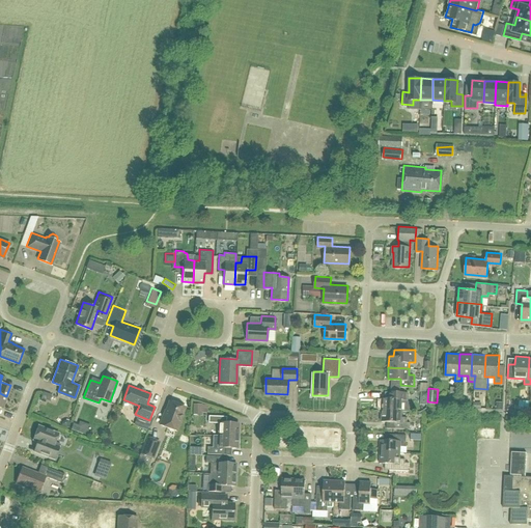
[(382,397),(382,409),(401,410),(402,404),(408,404),(408,392),(388,391),(388,397),(382,397)]
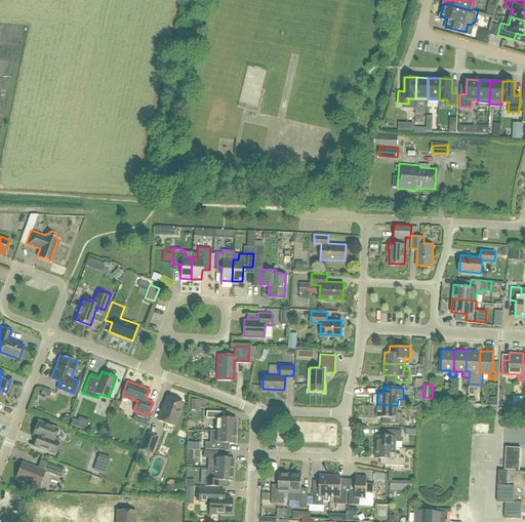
[(524,403),(524,394),(514,394),(514,403),(524,403)]
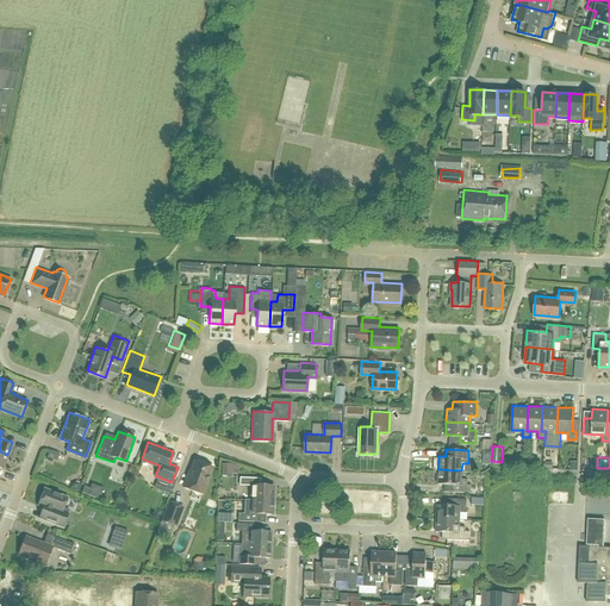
[(203,493),(212,467),(194,460),(188,475),(187,474),(182,486),(203,493)]
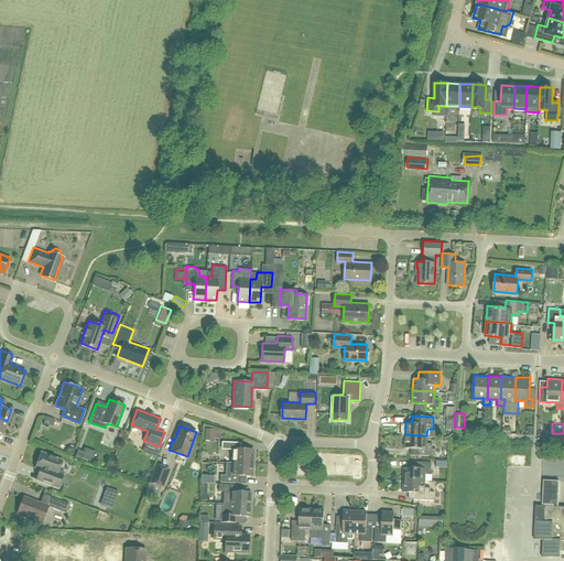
[(206,435),(219,437),(220,427),(207,425),(206,435)]
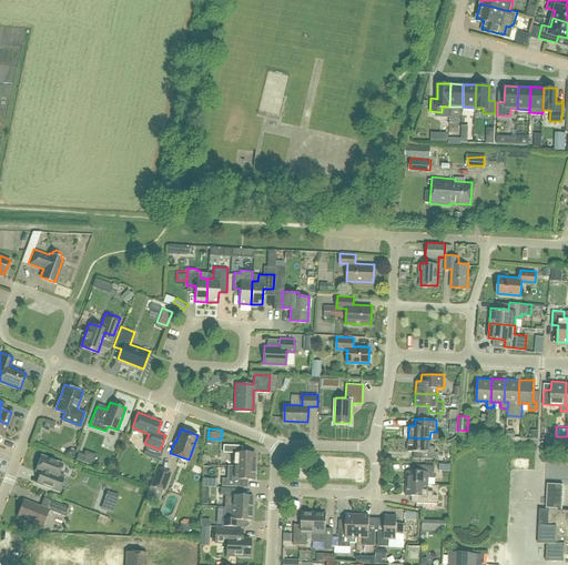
[(44,433),(46,441),(57,440),(54,432),(44,433)]
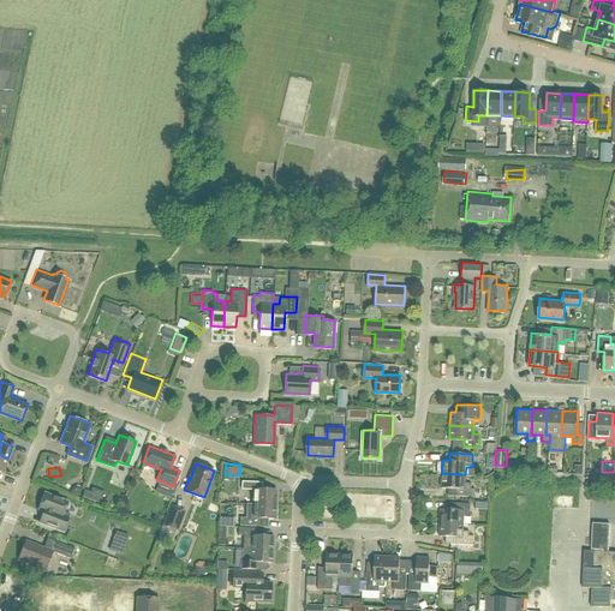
[(465,481),(465,474),(442,473),(441,486),(457,486),(455,493),(475,495),(475,487),(471,487),(471,481),(465,481)]
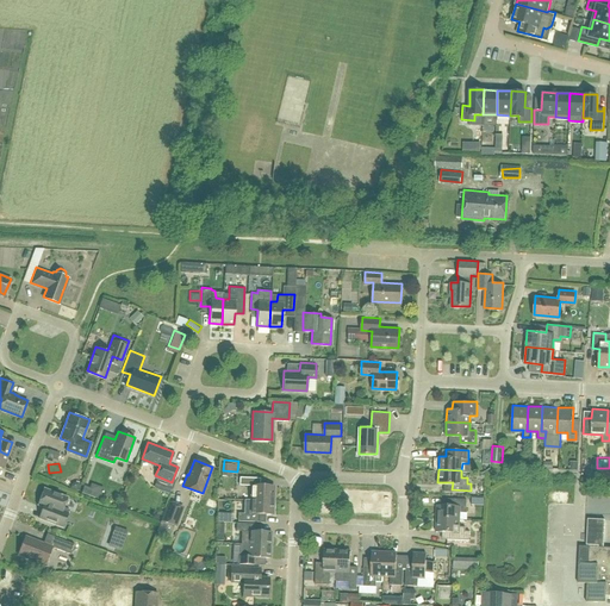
[(251,483),(250,498),(273,499),(274,485),(260,485),(260,476),(240,475),(238,483),(251,483)]
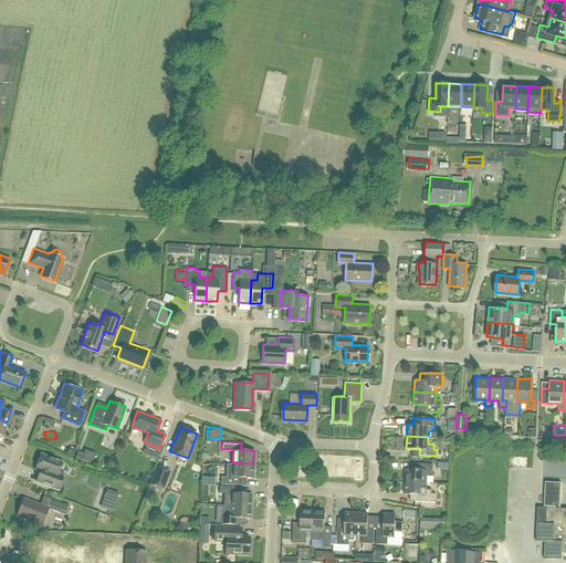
[(62,460),(41,452),(34,468),(43,471),(39,481),(58,488),(64,472),(59,470),(62,460)]
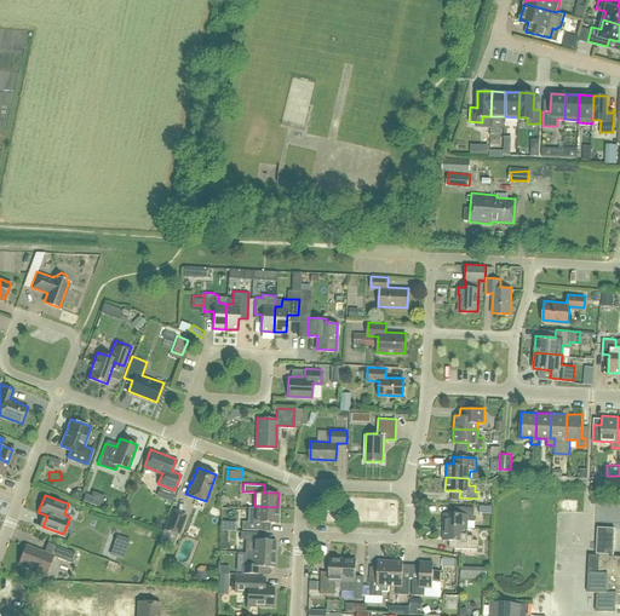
[(443,512),(443,525),(468,527),(468,519),(474,519),(475,506),(455,505),(455,512),(443,512)]
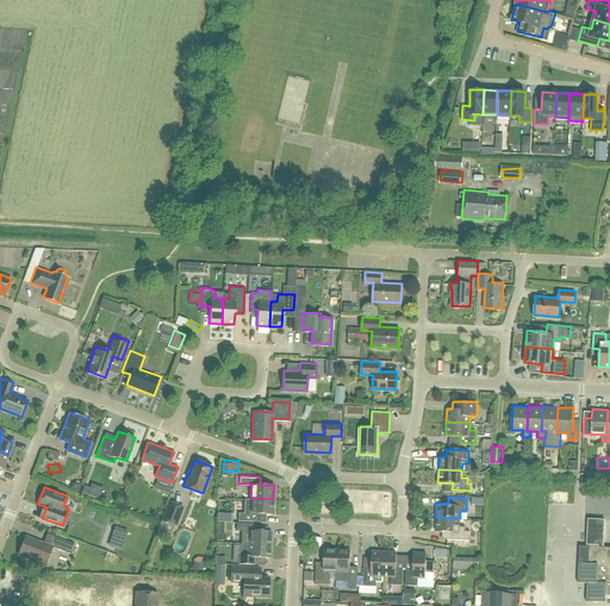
[(273,513),(273,499),(250,498),(250,499),(244,499),(244,512),(237,512),(237,519),(257,520),(259,512),(273,513)]
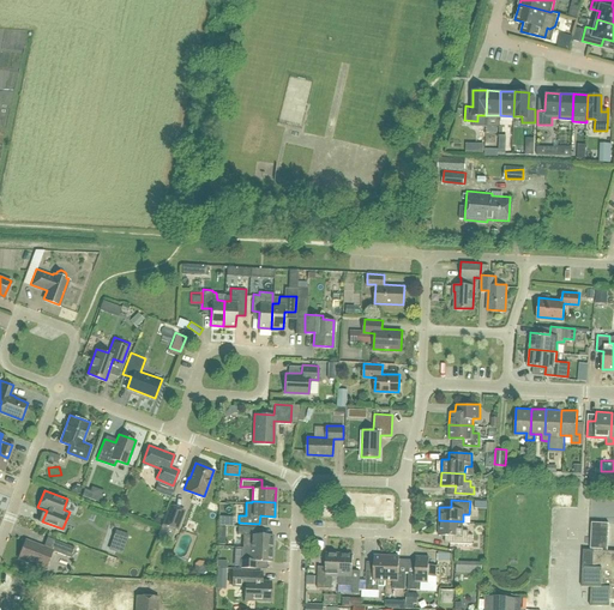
[(167,525),(176,529),(185,508),(169,503),(162,524),(161,524),(156,537),(168,541),(170,535),(164,532),(167,525)]
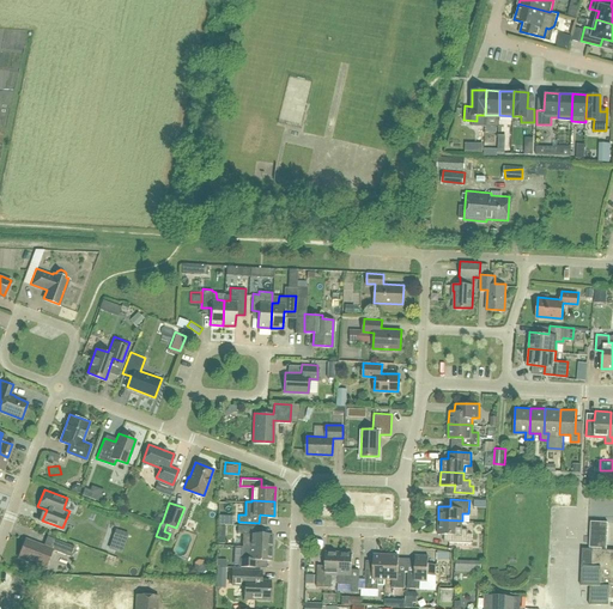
[(461,528),(462,521),(438,519),(437,533),(449,533),(449,540),(472,541),(472,533),(467,531),(468,528),(461,528)]
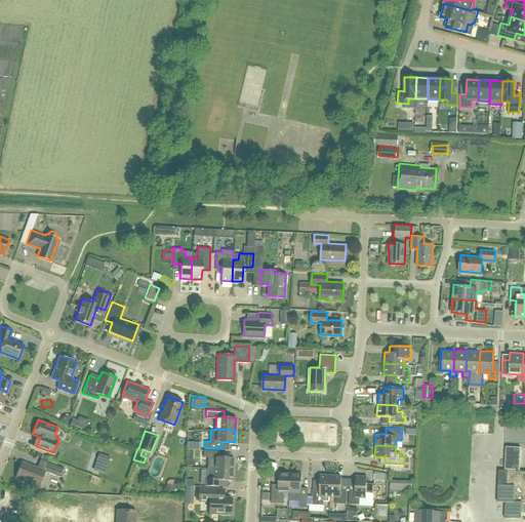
[(524,470),(519,470),(521,446),(506,445),(505,468),(507,468),(507,469),(498,468),(497,500),(505,500),(503,517),(521,517),(521,509),(524,509),(524,470)]
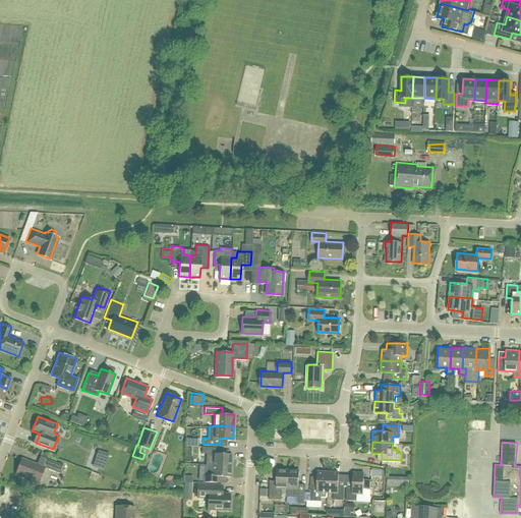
[(207,453),(206,463),(231,464),(231,453),(220,453),(220,446),(201,446),(201,452),(207,453)]
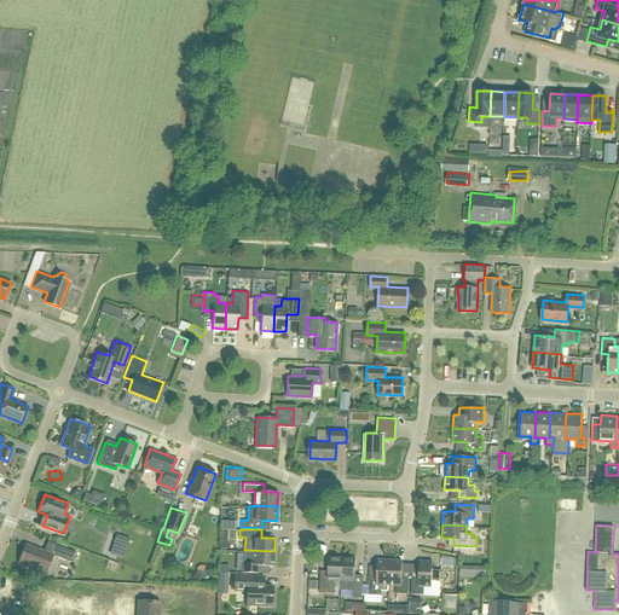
[(116,534),(115,543),(129,545),(131,537),(116,534)]
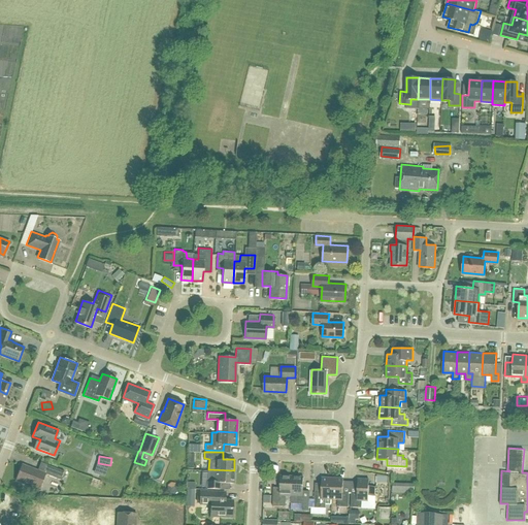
[(44,472),(22,463),(15,479),(38,488),(44,472)]
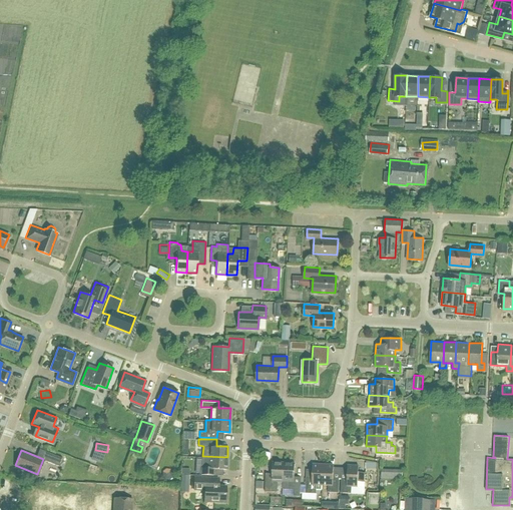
[(62,457),(48,451),(45,459),(59,465),(62,457)]
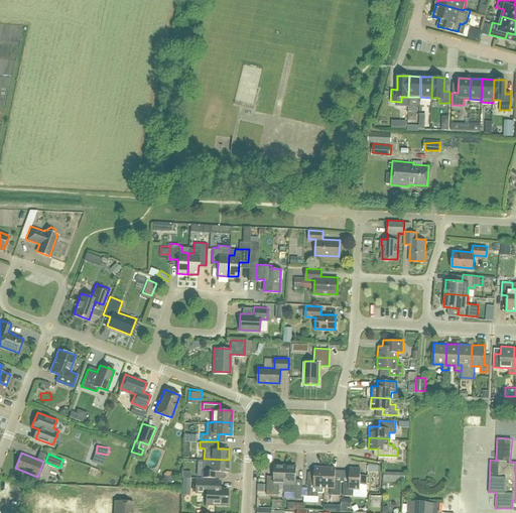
[(228,471),(229,460),(204,459),(203,459),(202,476),(214,477),(215,471),(228,471)]
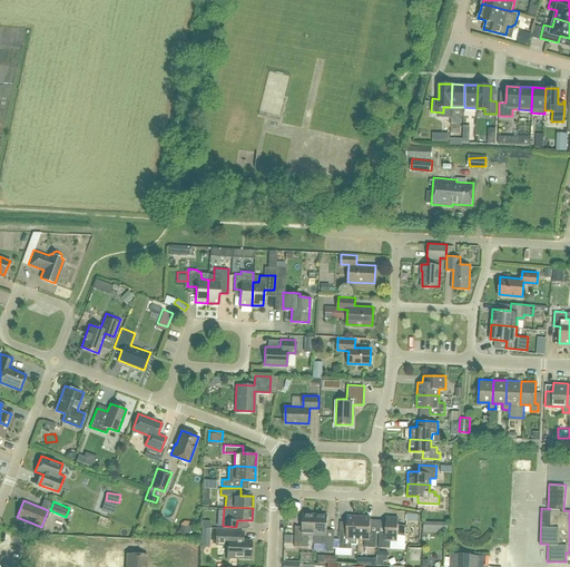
[(315,512),(303,512),(302,525),(295,525),(294,545),(302,545),(307,545),(308,534),(314,534),(315,512)]
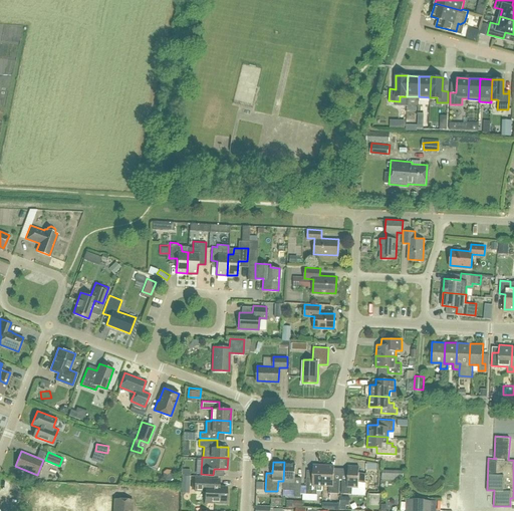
[(295,462),(284,462),(283,481),(283,489),(294,489),(294,495),(300,496),(301,477),(294,476),(295,462)]
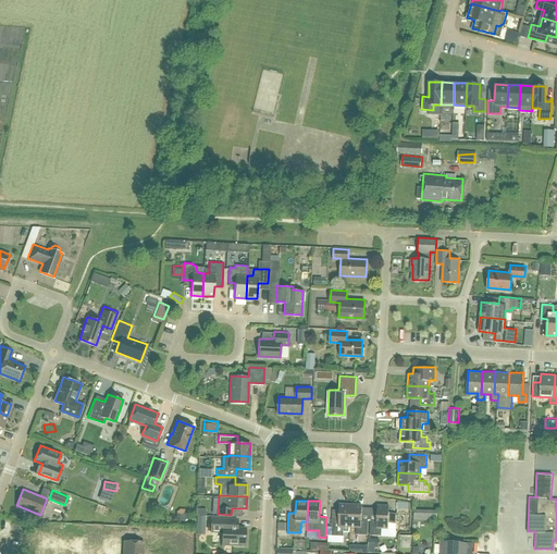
[(344,526),(349,526),(350,503),(339,502),(338,517),(332,517),(332,531),(329,531),(329,541),(344,541),(344,526)]
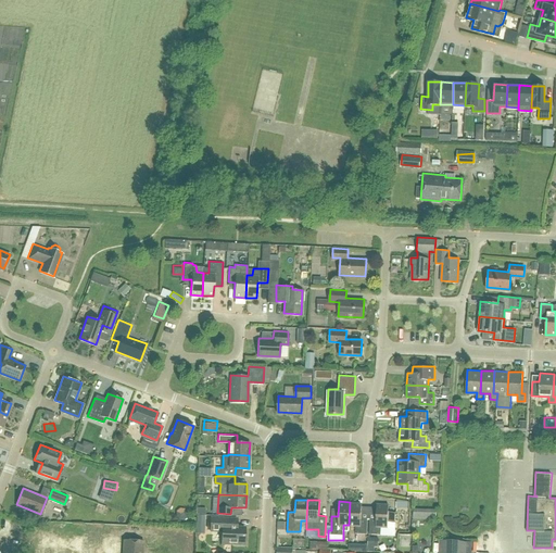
[(362,502),(350,502),(349,525),(355,525),(355,531),(367,532),(367,517),(361,517),(362,502)]
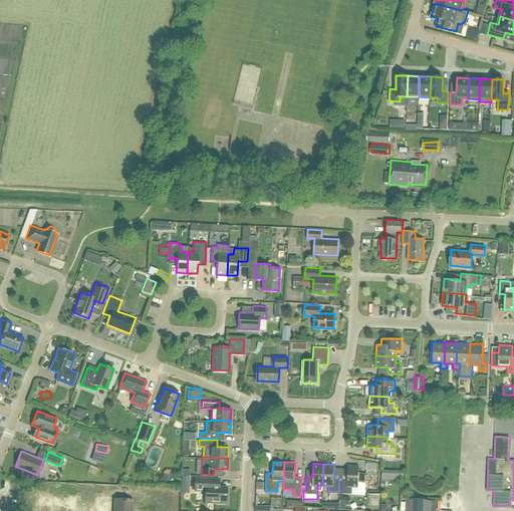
[(341,478),(341,492),(351,492),(352,486),(358,486),(358,481),(364,481),(364,472),(358,472),(359,465),(348,465),(347,478),(341,478)]
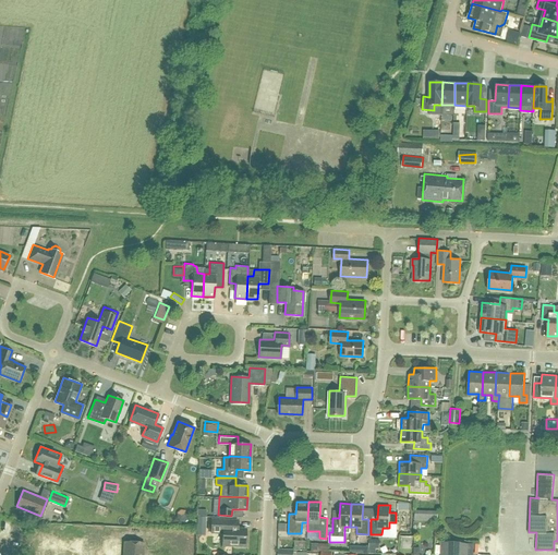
[(239,519),(227,518),(210,518),(210,531),(222,532),(221,544),(244,545),(245,528),(238,528),(239,519)]
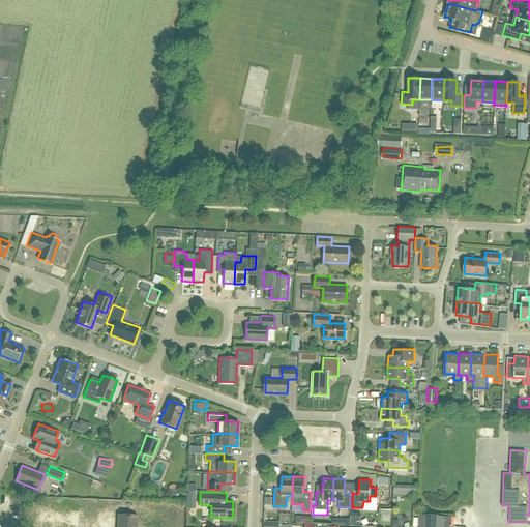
[(118,514),(116,526),(135,526),(137,515),(118,514)]
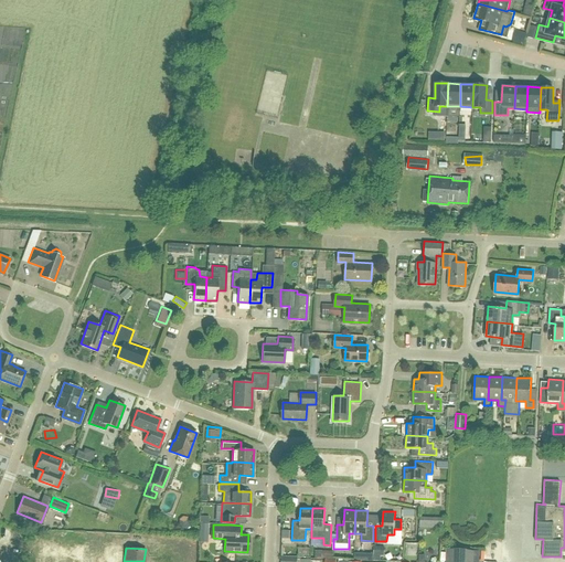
[(478,561),(480,549),(447,548),(445,561),(478,561)]
